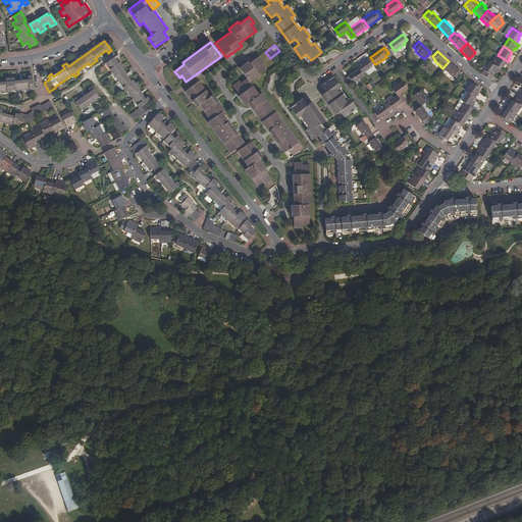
[(264,62),(259,55),(250,62),(249,61),(240,67),(247,77),(241,83),(239,81),(232,85),(240,95),(238,96),(245,105),(248,103),(283,152),(298,142),(262,93),(259,95),(250,82),(266,69),(262,63),(264,62)]
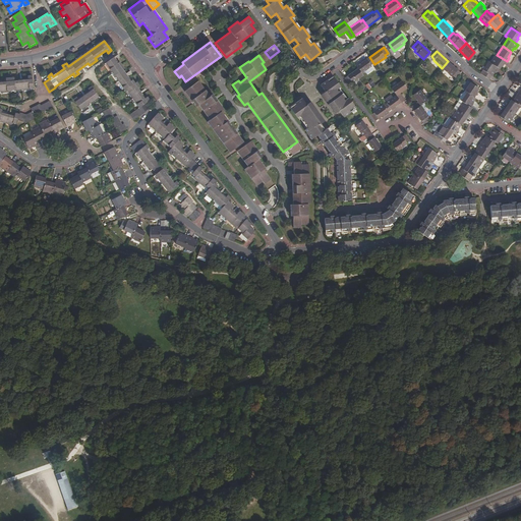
[(504,65),(507,61),(497,55),(490,63),(499,68),(500,69),(503,65),(504,65)]
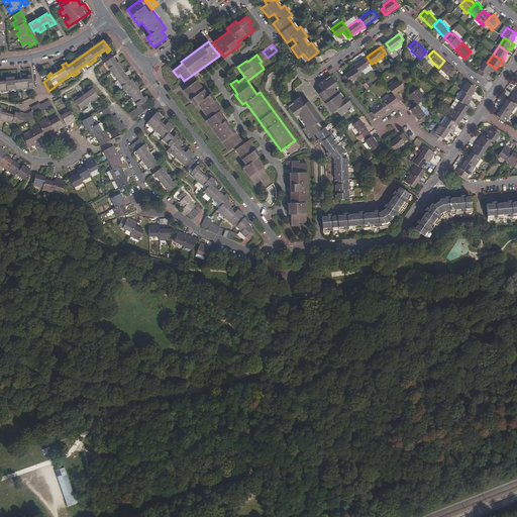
[(125,88),(138,107),(143,103),(148,99),(146,96),(143,98),(135,87),(137,85),(135,82),(133,83),(131,79),(129,81),(120,69),(122,67),(118,60),(115,62),(112,57),(105,63),(124,89),(125,88)]
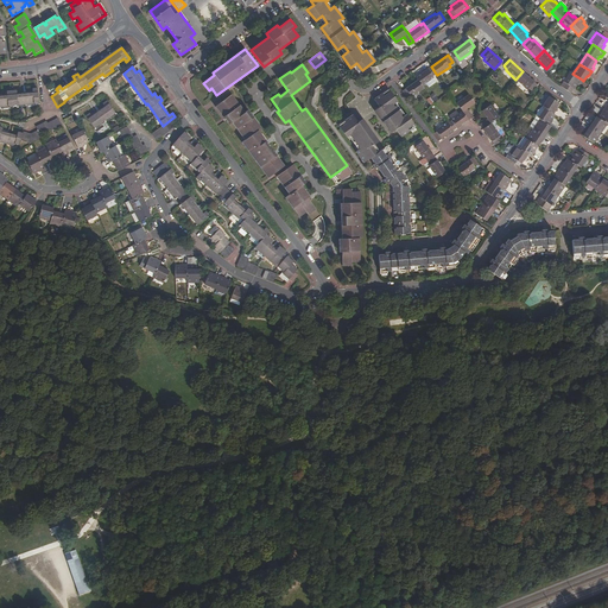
[(431,67),(417,77),(418,80),(423,86),(435,77),(434,76),(436,74),(431,67)]
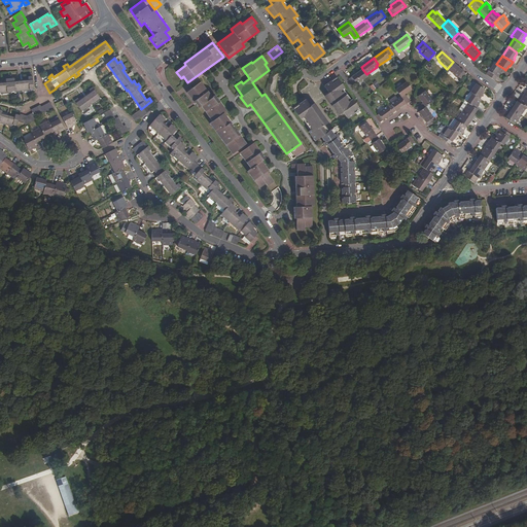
[(466,73),(453,62),(447,69),(457,78),(458,76),(461,79),(466,73)]
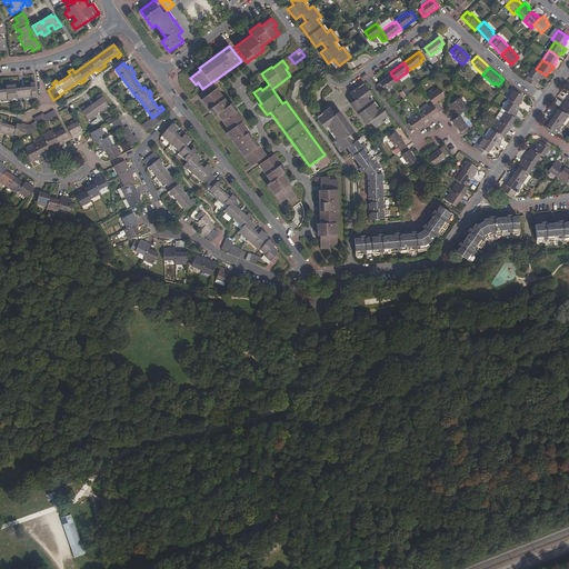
[(525,80),(532,86),(536,81),(538,83),(540,79),(541,79),(545,75),(536,69),(533,68),(525,80)]
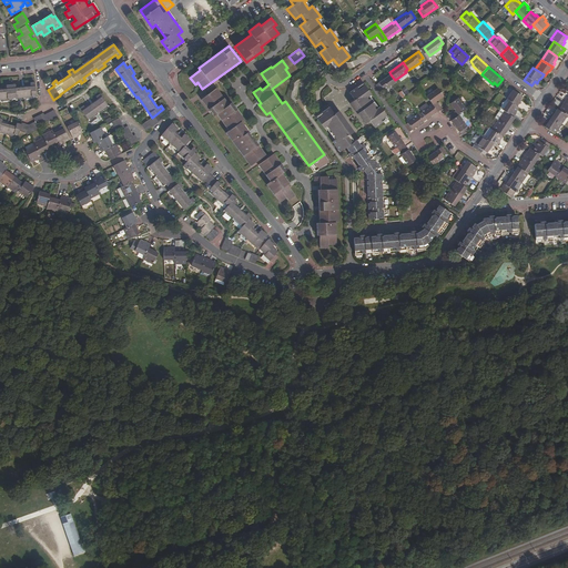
[(391,74),(376,85),(381,92),(384,90),(385,91),(396,82),(395,80),(391,74)]
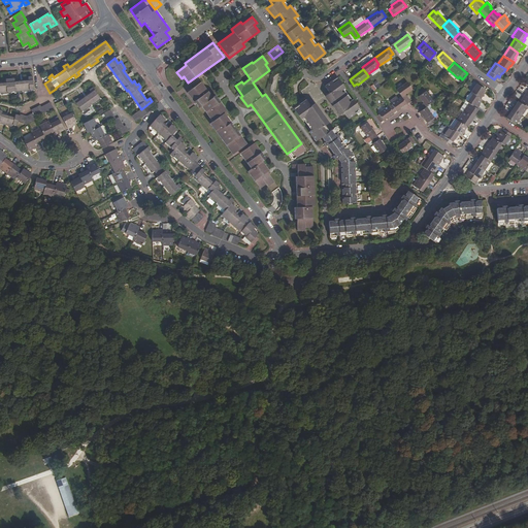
[(0,92),(34,90),(33,76),(29,77),(29,80),(14,81),(14,78),(6,79),(6,83),(0,83),(0,92)]
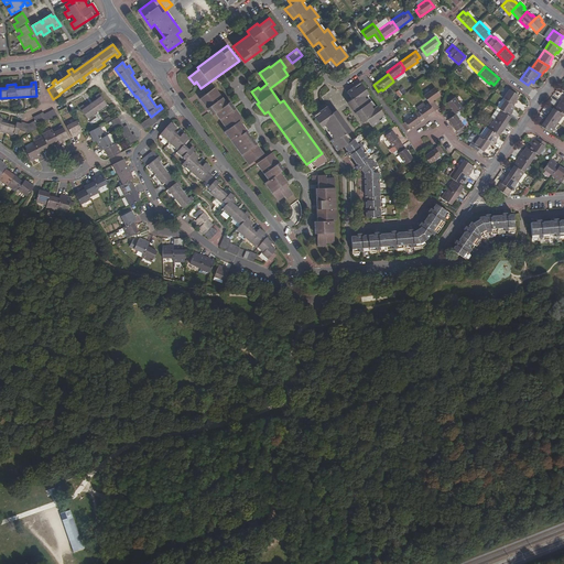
[(367,119),(371,126),(384,117),(376,106),(372,108),(365,97),(368,94),(359,82),(346,91),(351,99),(347,101),(362,122),(367,119)]
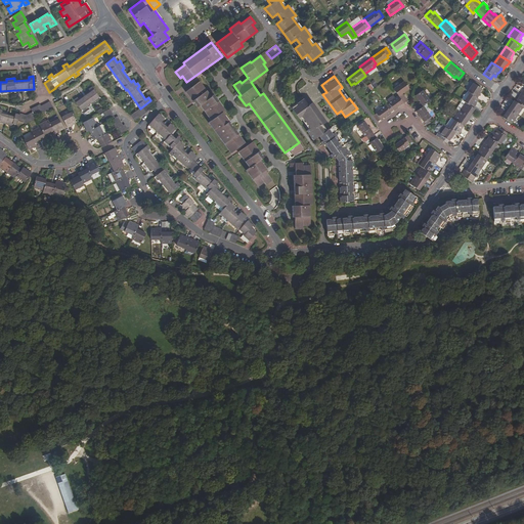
[(210,95),(200,81),(185,92),(197,106),(200,104),(211,120),(208,122),(230,153),(245,142),(222,112),(225,110),(213,93),(210,95)]
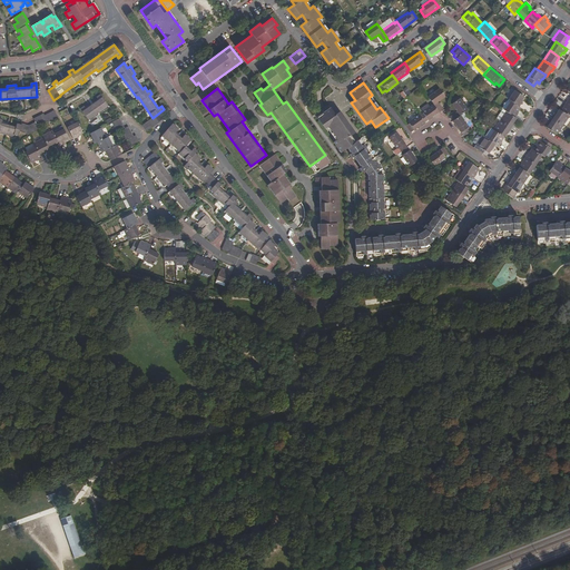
[(433,104),(439,111),(443,108),(438,101),(445,96),(439,88),(428,97),(433,104)]
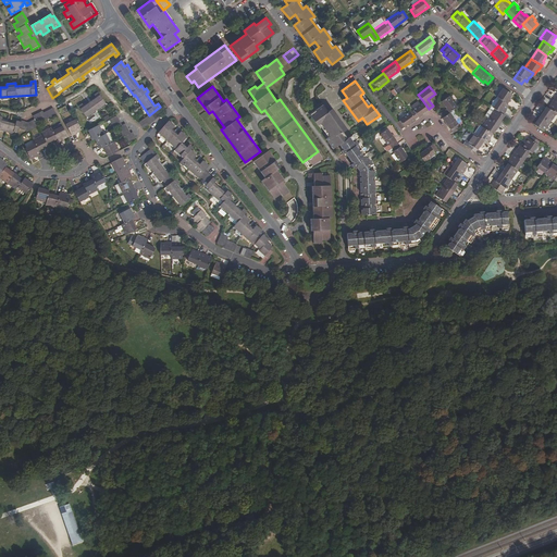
[(499,99),(507,104),(510,100),(509,99),(512,95),(504,88),(497,98),(499,99)]
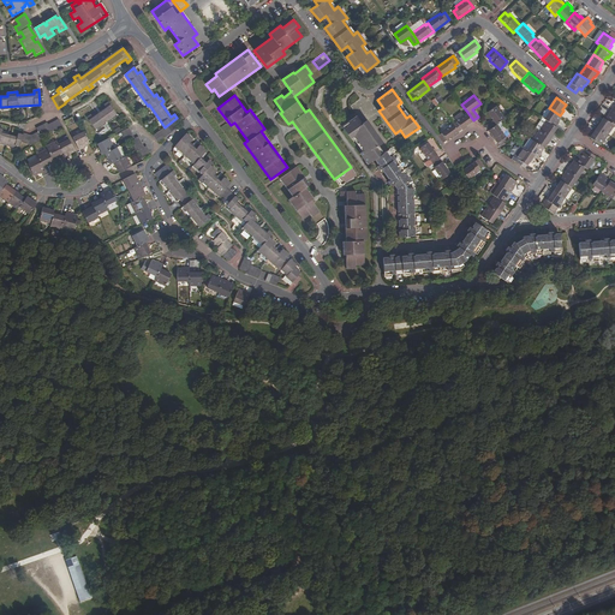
[(88,118),(96,130),(118,114),(108,102),(105,105),(107,108),(94,118),(91,114),(88,118)]
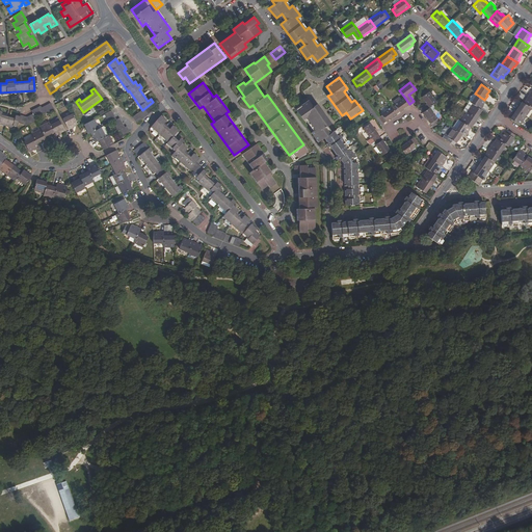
[(420,109),(423,112),(430,107),(437,102),(429,91),(422,97),(427,104),(420,109)]
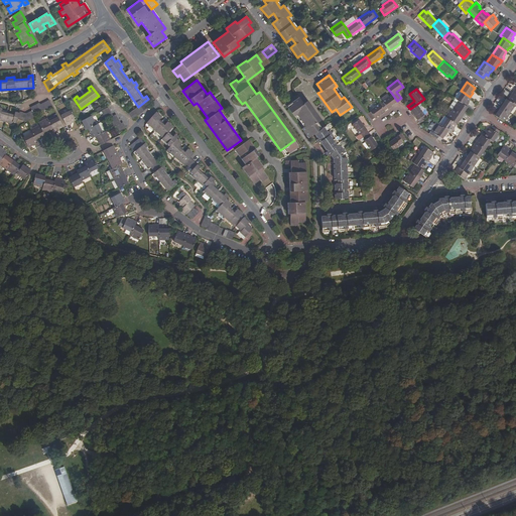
[(469,102),(472,98),(470,97),(463,92),(457,100),(459,101),(467,107),(470,103),(469,102)]
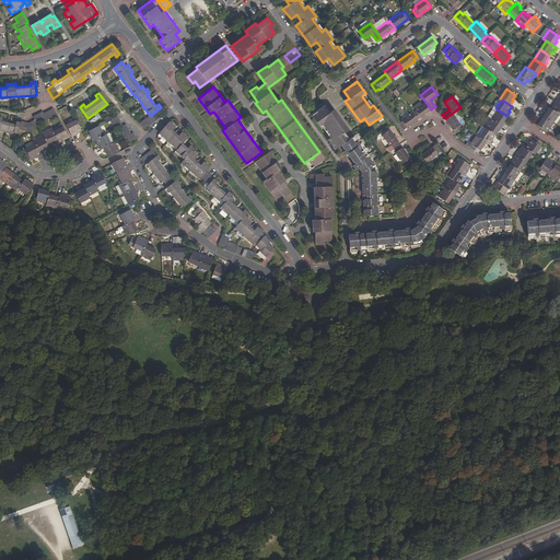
[(416,109),(411,112),(417,119),(431,109),(426,102),(422,104),(420,101),(413,106),(416,109)]
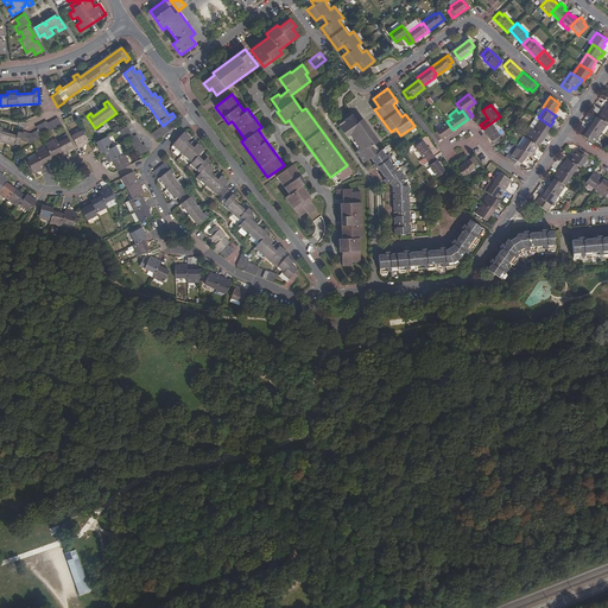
[(358,150),(366,162),(371,157),(377,152),(372,145),(378,141),(362,119),(358,122),(352,114),(339,125),(347,137),(350,134),(360,149),(358,150)]
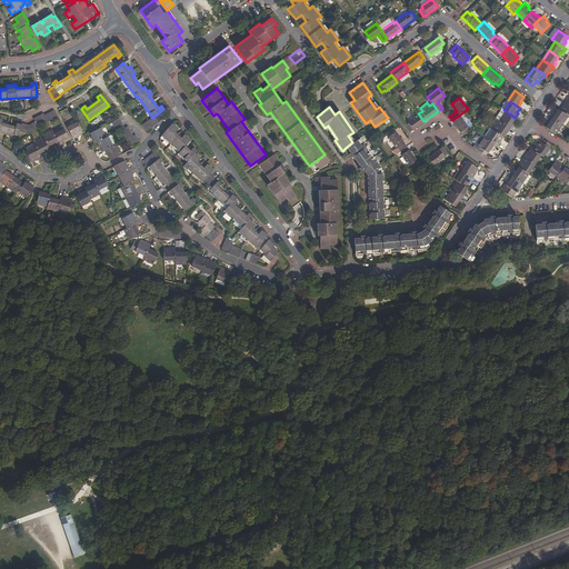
[(60,112),(63,118),(69,115),(67,109),(60,112)]
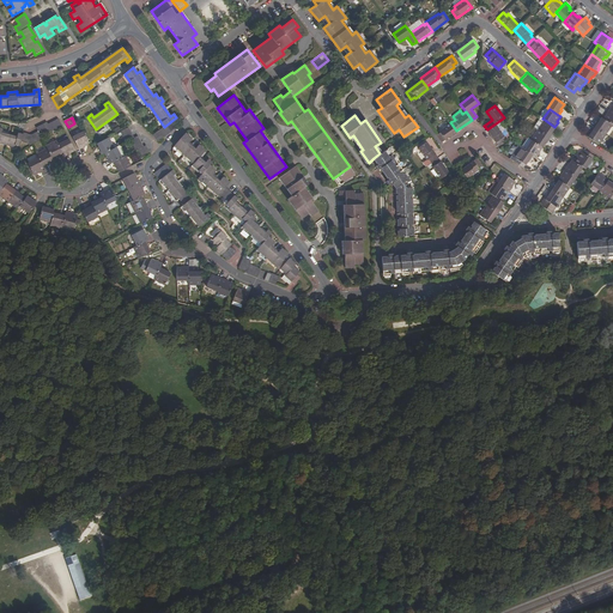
[(612,125),(604,119),(601,117),(598,122),(596,121),(593,126),(605,134),(612,125)]
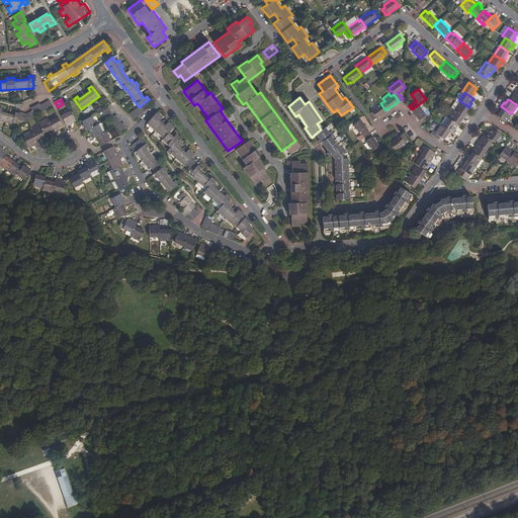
[(44,111),(53,107),(50,100),(40,105),(39,103),(31,107),(32,111),(26,114),(20,112),(19,113),(15,112),(14,115),(1,112),(2,108),(0,107),(0,120),(12,124),(13,121),(17,123),(18,119),(24,121),(25,122),(26,122),(35,117),(34,114),(42,110),(44,111)]
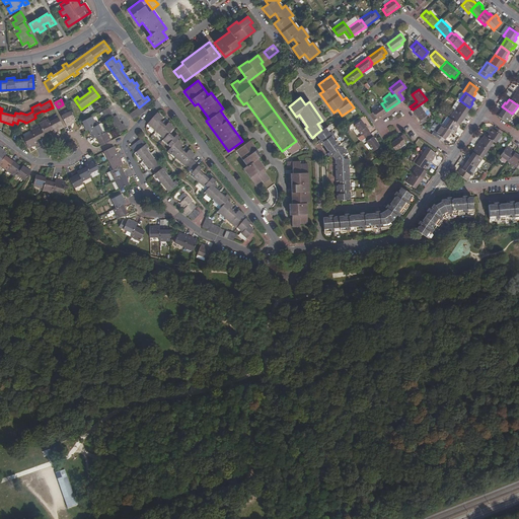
[(467,113),(470,108),(469,107),(461,101),(455,110),(465,118),(468,113),(467,113)]
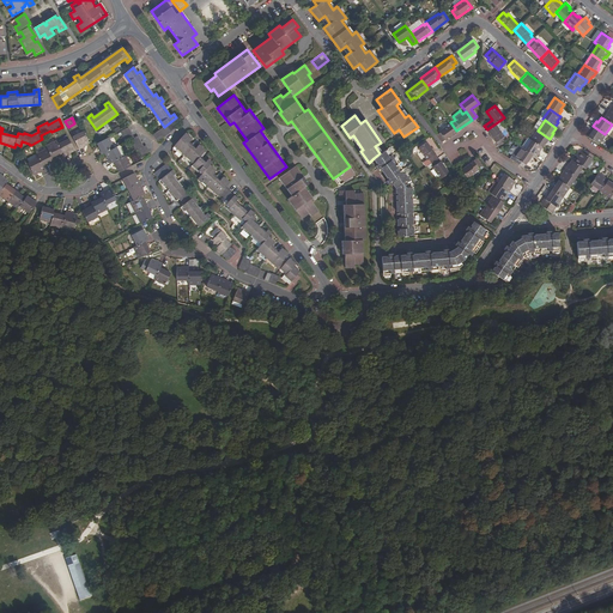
[(170,122),(164,127),(152,134),(157,141),(171,132),(170,131),(174,127),(170,122)]
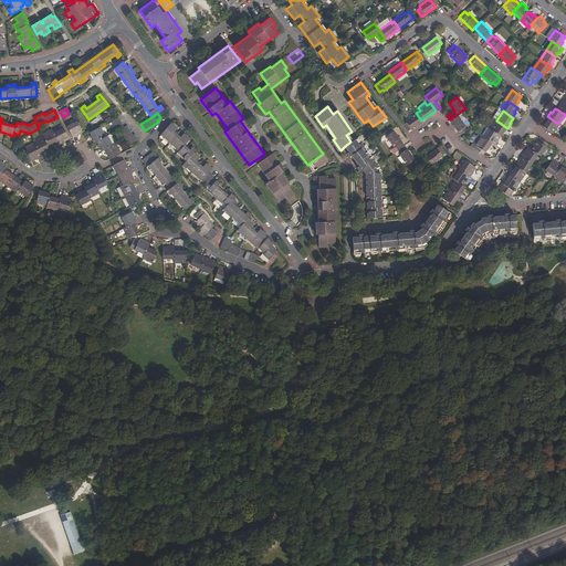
[(407,122),(402,125),(407,132),(421,121),(416,113),(406,121),(407,122)]
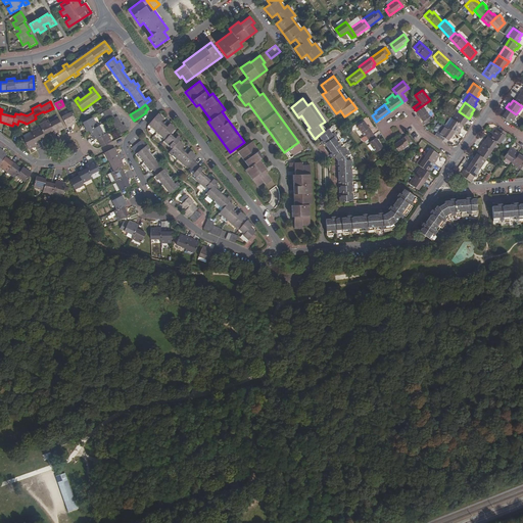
[(85,115),(93,110),(91,105),(82,110),(85,115)]
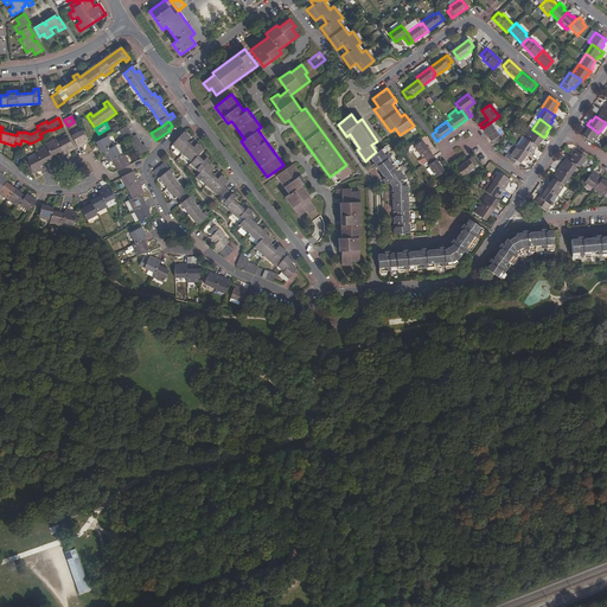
[(491,122),(483,128),(493,145),(500,140),(498,136),(499,135),(491,122)]
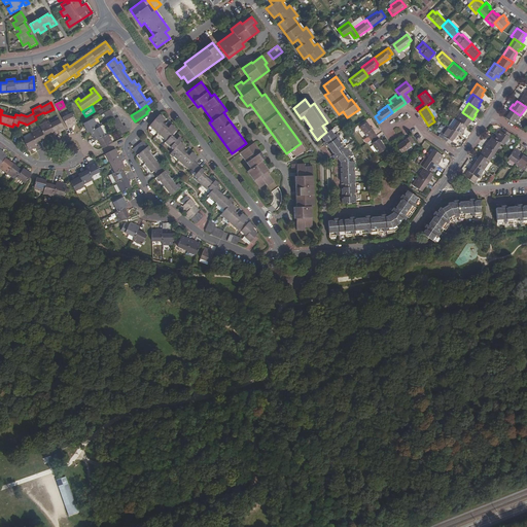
[(505,117),(515,124),(520,115),(510,108),(507,113),(505,117)]
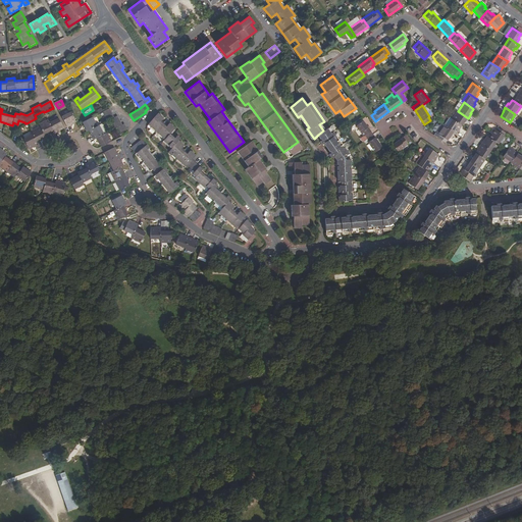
[(117,127),(120,134),(127,129),(124,123),(122,124),(117,115),(114,117),(110,109),(103,112),(107,121),(111,119),(115,128),(117,127)]
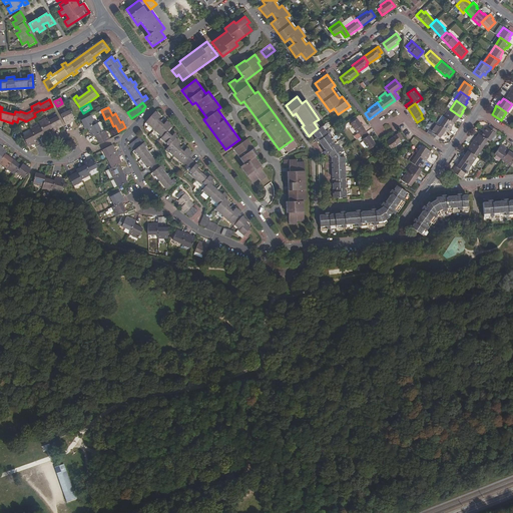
[(457,120),(460,116),(450,109),(445,117),(454,123),(456,119),(457,120)]
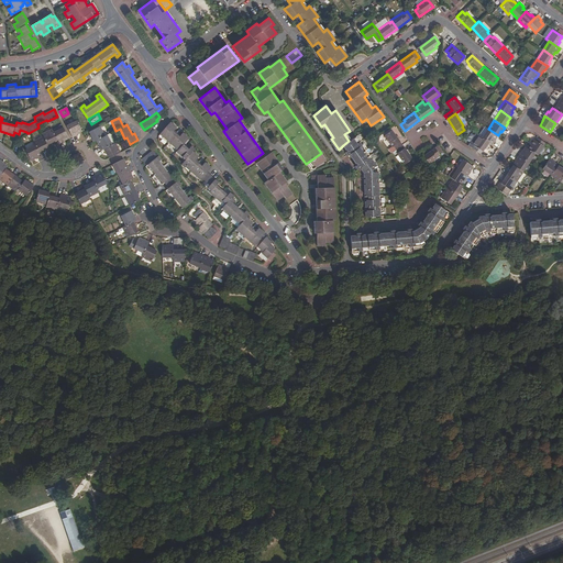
[(77,121),(67,125),(73,138),(78,134),(77,133),(83,131),(77,121)]
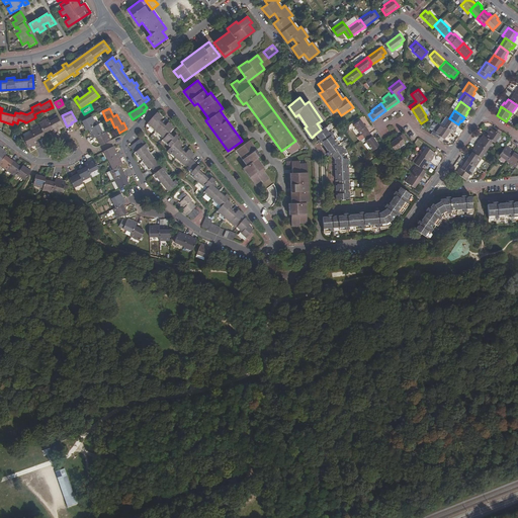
[(163,117),(157,112),(148,123),(164,138),(162,140),(171,147),(168,150),(185,165),(186,164),(193,170),(192,172),(194,175),(193,177),(203,186),(205,184),(208,188),(205,191),(222,205),(218,210),(234,226),(235,225),(243,231),(241,233),(247,238),(249,240),(254,235),(251,232),(253,230),(249,225),(250,223),(245,219),(243,221),(240,219),(244,214),(239,209),(235,213),(230,207),(233,204),(227,199),(230,197),(227,194),(225,196),(213,187),(216,185),(212,183),(214,180),(211,177),(209,179),(199,170),(201,168),(190,158),(194,154),(189,149),(185,153),(180,148),(183,144),(177,140),(179,138),(176,135),(174,137),(169,133),(174,126),(168,122),(165,125),(160,120),(163,117)]
